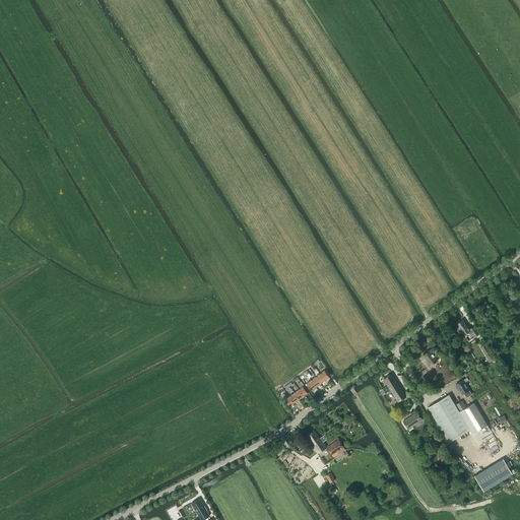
[(466,326),(466,327),(462,320),(457,323),(459,327),(456,329),(459,333),(462,331),(464,335),(464,334),(466,337),(471,333),(474,337),(479,334),(474,326),(469,329),(466,326)]
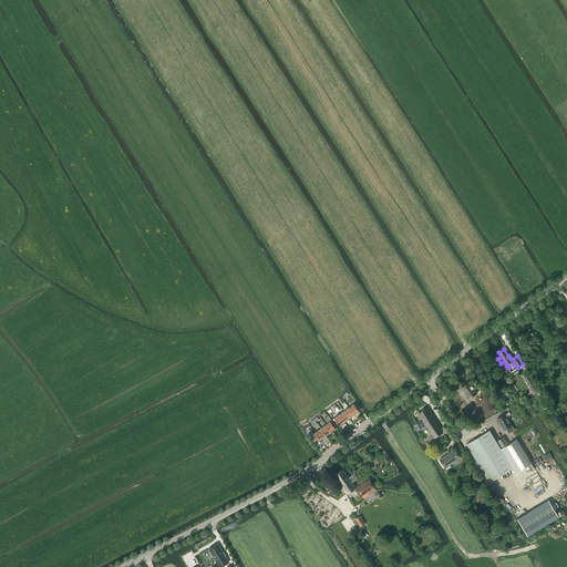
[(468,399),(476,393),(468,381),(461,387),(468,399)]
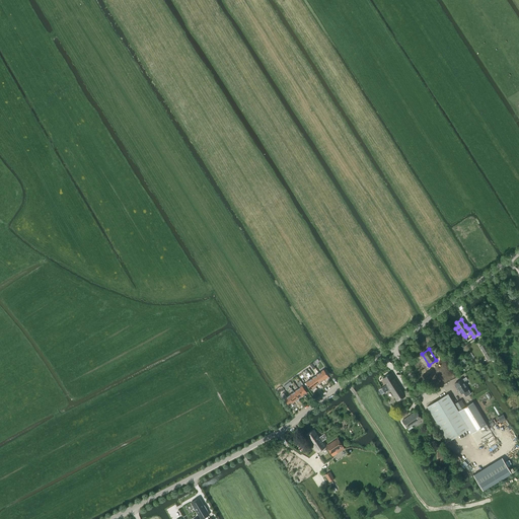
[(323,370),(318,373),(323,380),(328,376),(323,370)]
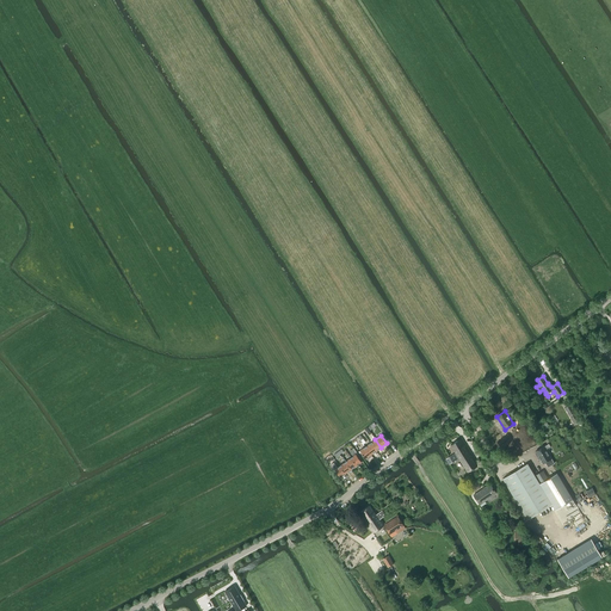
[(375,439),(370,443),(376,451),(381,448),(375,439)]
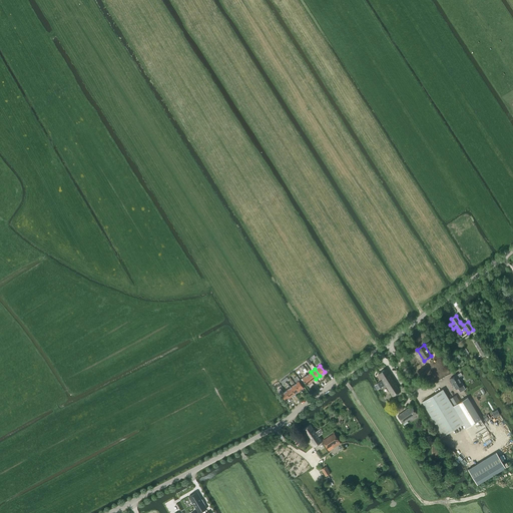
[(386,386),(394,381),(387,369),(379,374),(383,380),(375,386),(377,390),(385,385),(386,386)]
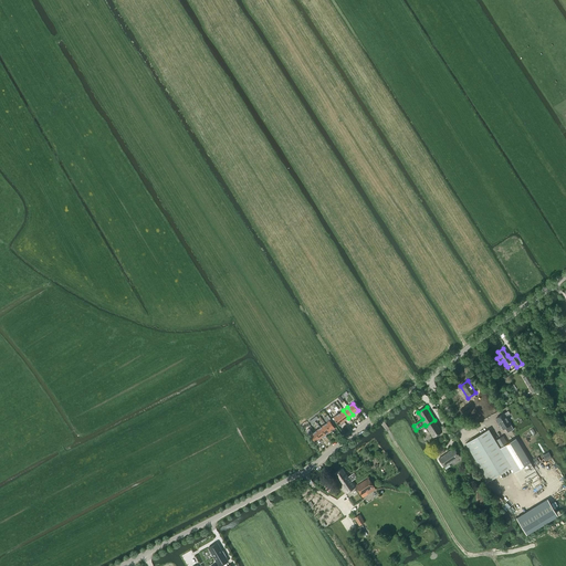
[(343,410),(338,413),(344,421),(348,418),(343,410)]
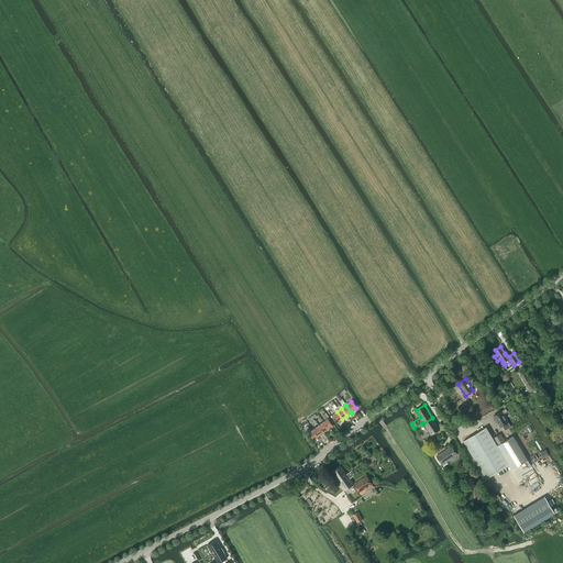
[(337,422),(342,419),(337,411),(331,416),(337,422)]
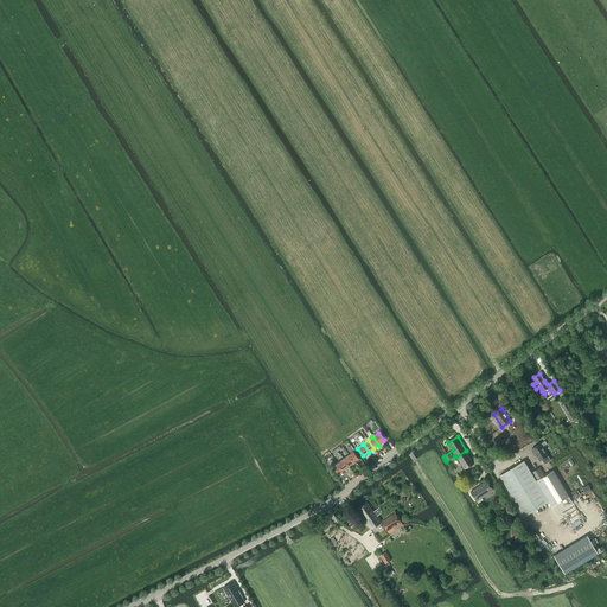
[(540,460),(541,459),(544,465),(550,460),(541,443),(532,448),(532,449),(531,451),(534,453),(535,453),(540,460)]
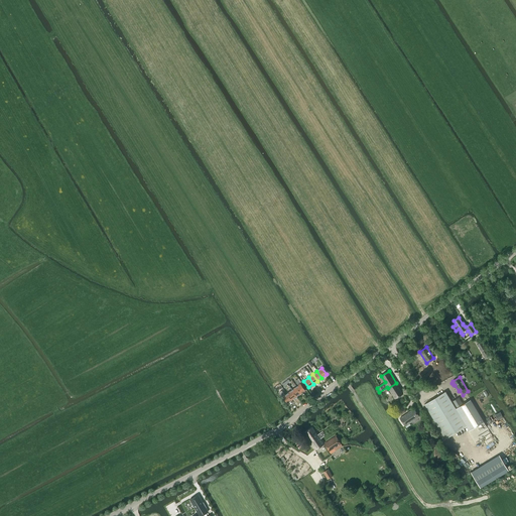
[(298,385),(296,386),(301,393),(305,390),(300,383),(297,379),(295,381),(298,385)]
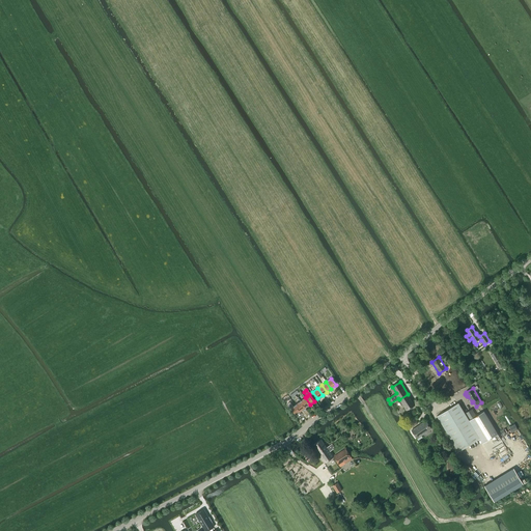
[(408,394),(399,399),(406,409),(404,409),(404,411),(406,410),(407,410),(415,404),(408,394)]
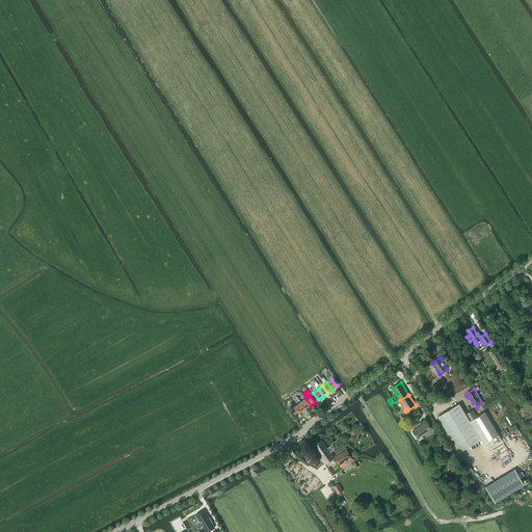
[(311,405),(306,398),(300,402),(306,408),(310,405),(311,405)]
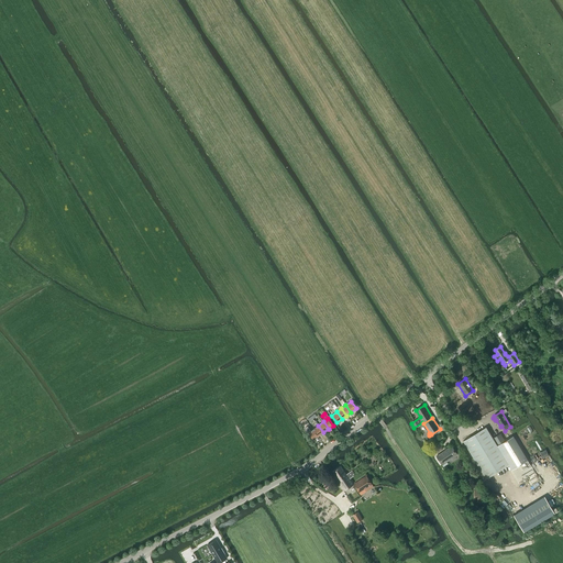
[(318,426),(313,429),(318,435),(323,432),(318,426)]
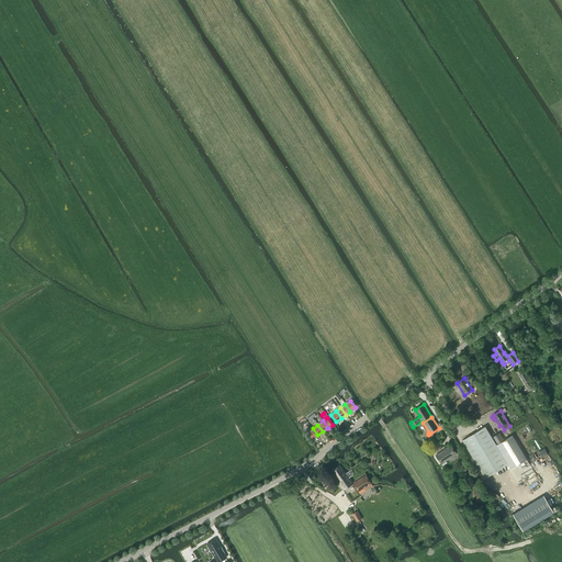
[(313,439),(317,435),(313,428),(310,430),(306,426),(304,427),(307,431),(313,439)]
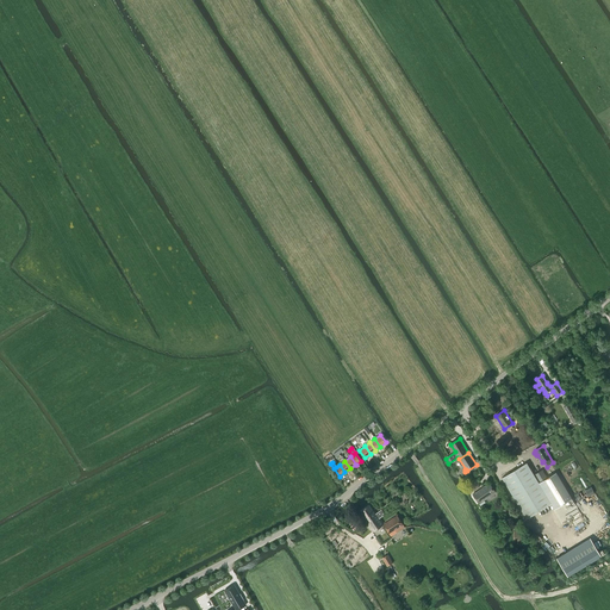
[(552,504),(539,484),(527,462),(502,478),(527,518),(551,504),(552,504)]
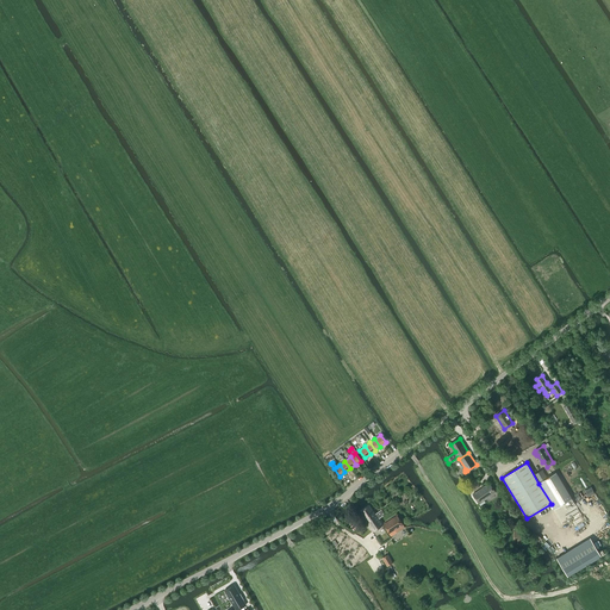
[(535,474),(539,481),(546,477),(542,470),(535,474)]
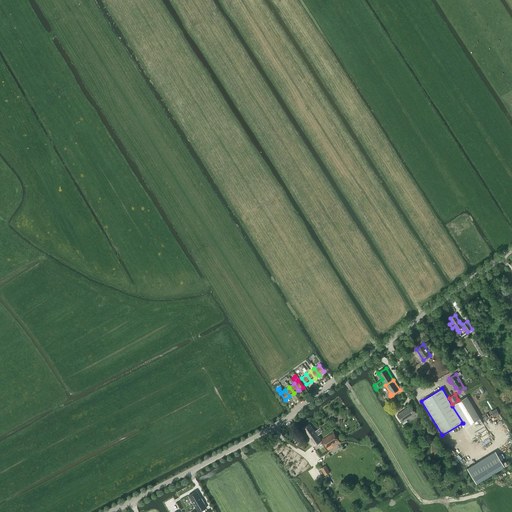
[(480,418),(467,397),(452,406),(463,423),(462,423),(465,427),(480,418)]
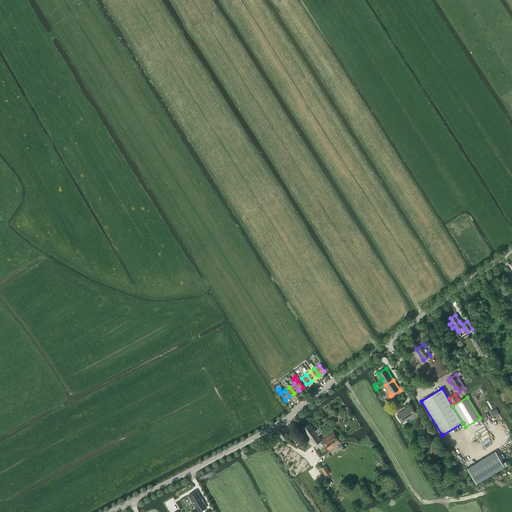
[(402,423),(416,413),(411,405),(396,415),(402,423)]
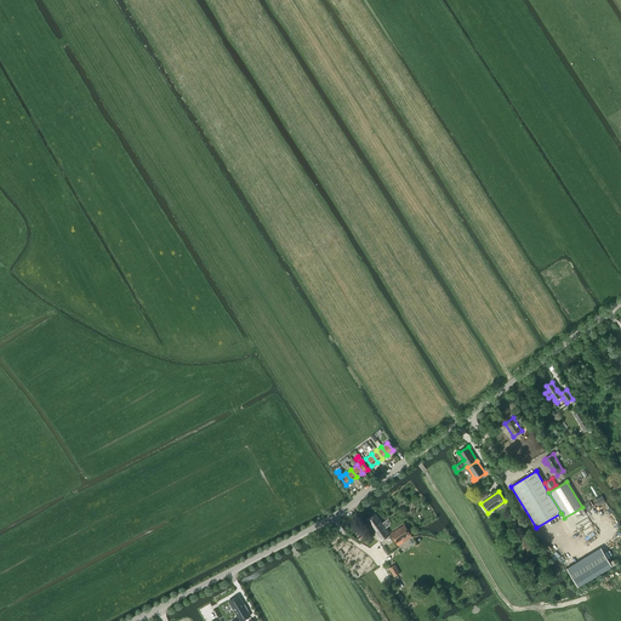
[(383,527),(385,527),(386,528),(389,525),(388,524),(389,523),(388,519),(381,523),(375,514),(366,520),(374,533),(383,527)]
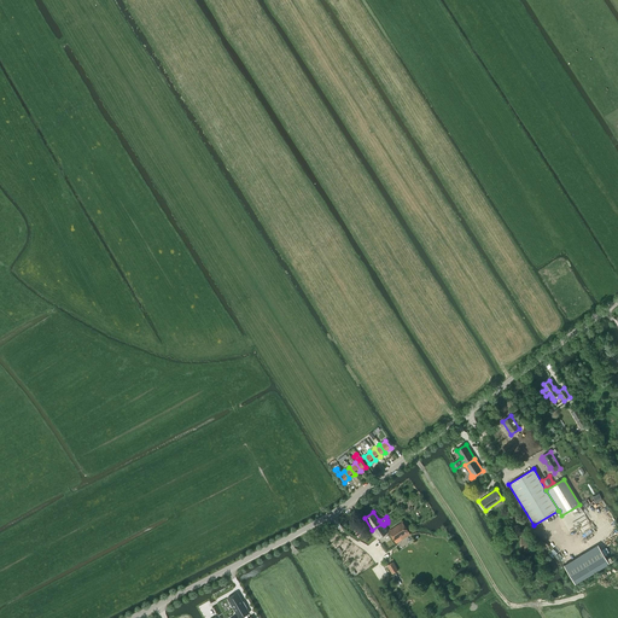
[(402,523),(389,531),(396,543),(409,535),(402,523)]
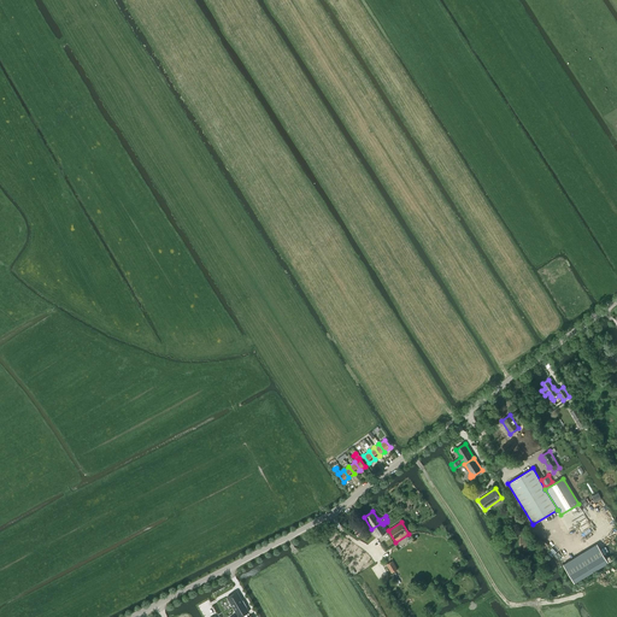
[(381,523),(371,529),(377,538),(387,532),(381,523)]
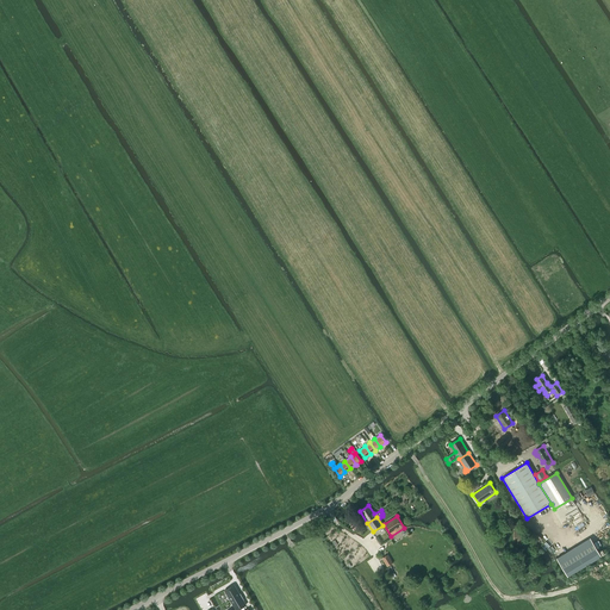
[(388,554),(381,558),(387,566),(393,562),(388,554)]
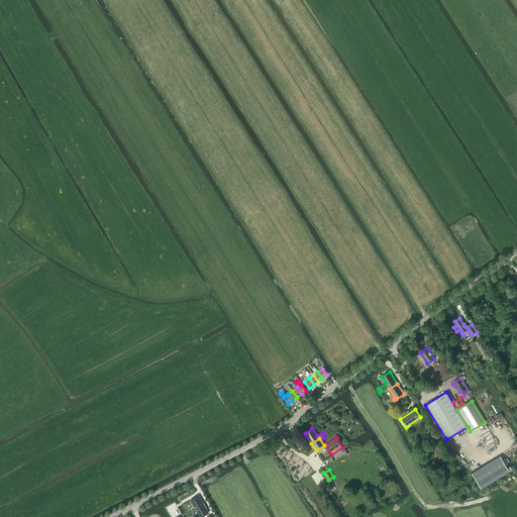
[(190,500),(195,509),(199,506),(201,508),(204,506),(198,495),(190,500)]
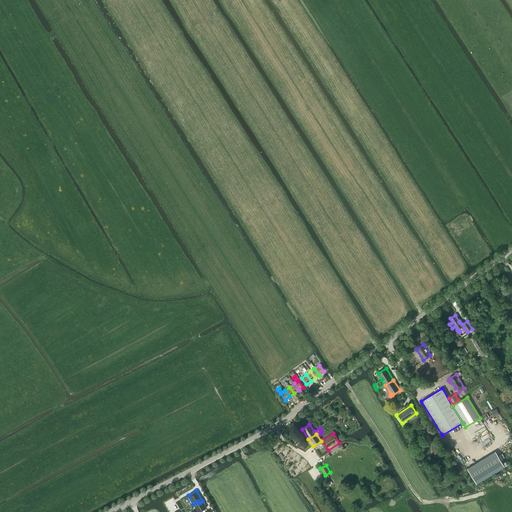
[(197,511),(198,511),(206,507),(202,501),(199,503),(197,501),(193,504),(196,509),(190,511),(197,511)]
